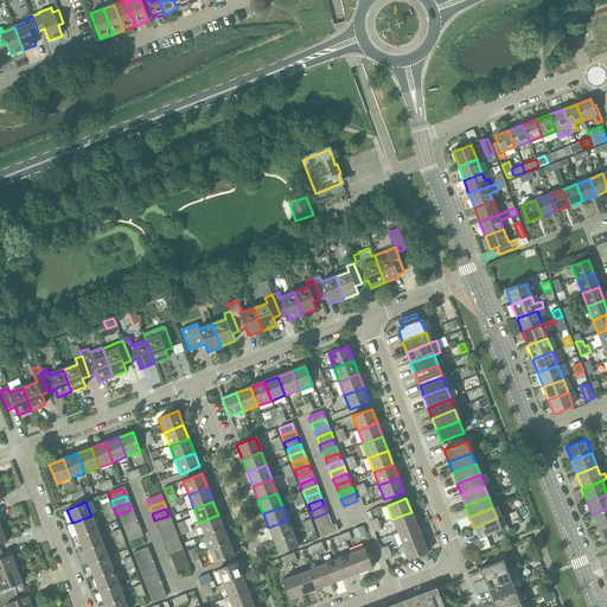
[(606,509),(592,515),(598,529),(606,524),(606,509)]
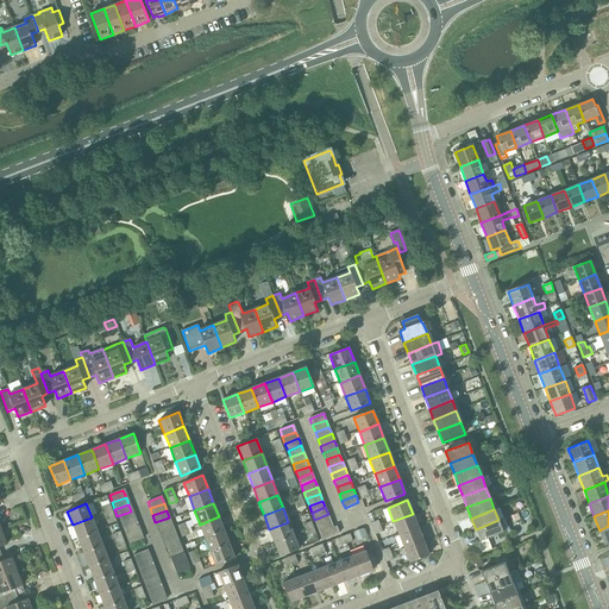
[(120,523),(133,519),(131,512),(117,516),(120,523)]
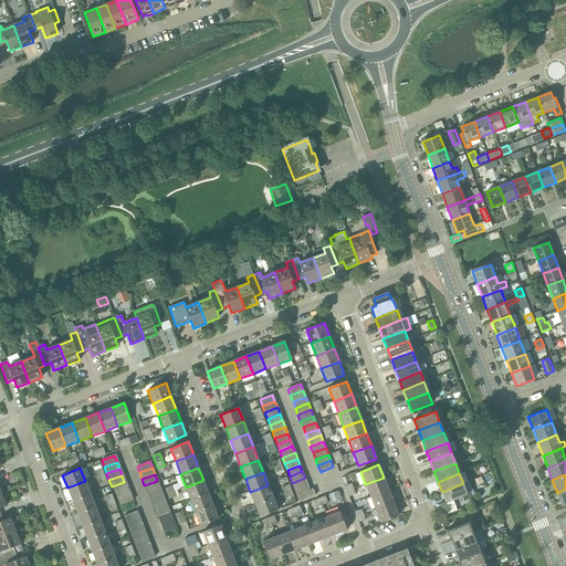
[(294,490),(307,484),(305,478),(292,483),(294,490)]
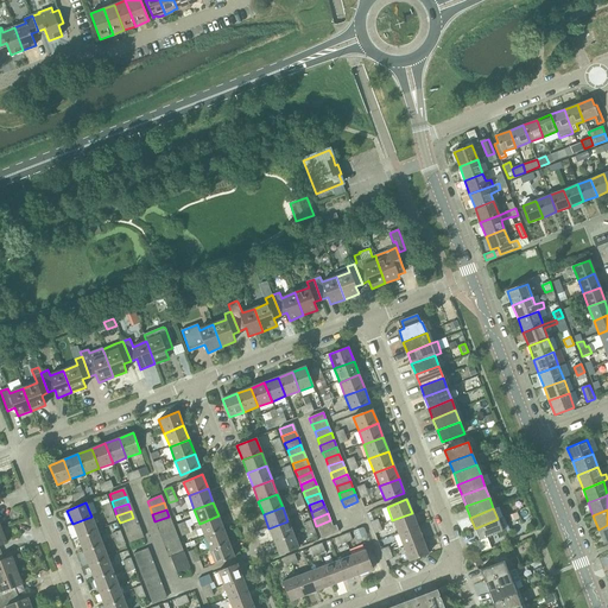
[(398,534),(418,527),(412,513),(392,520),(398,534)]
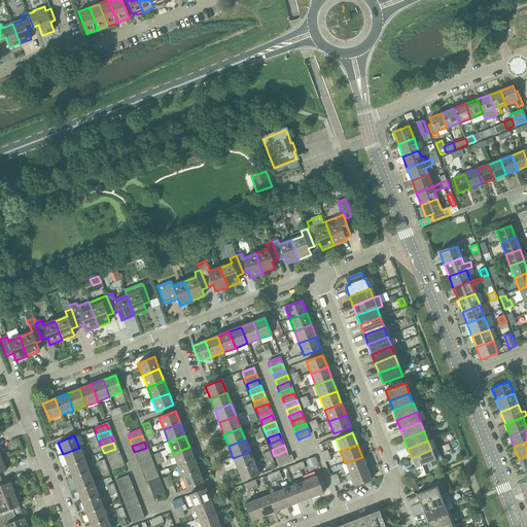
[(177,465),(194,459),(189,447),(173,454),(177,465)]
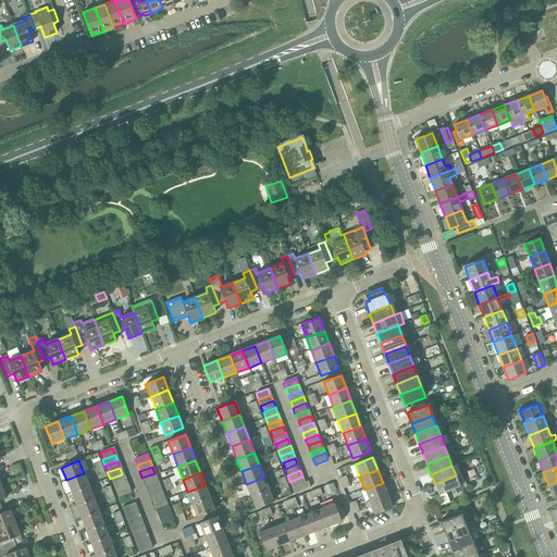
[(71,493),(88,486),(84,473),(66,480),(71,493)]
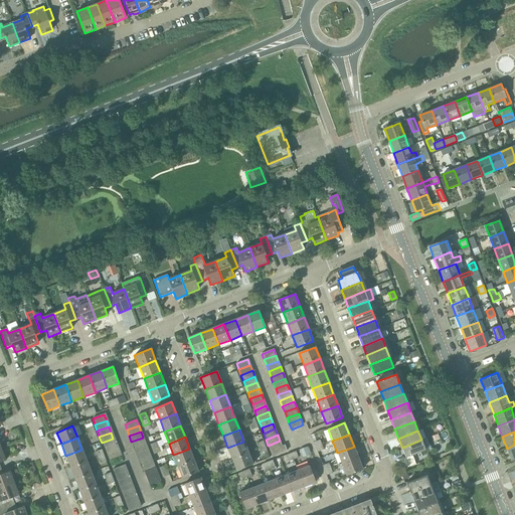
[(134,448),(145,444),(143,438),(131,442),(134,448)]
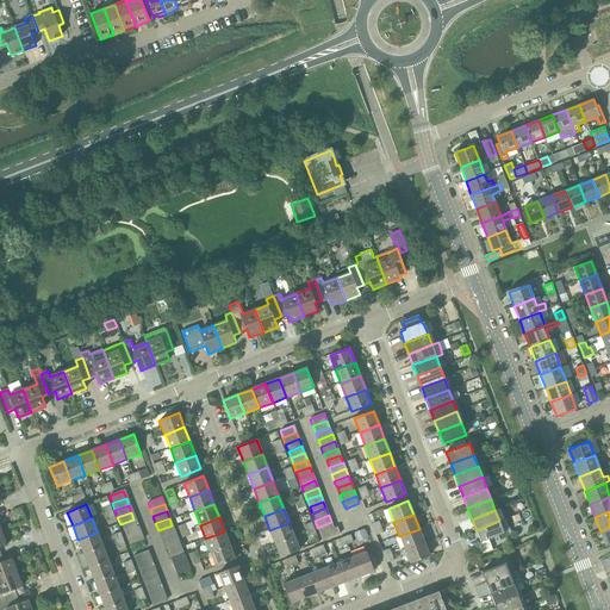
[(123,531),(137,526),(134,520),(120,524),(123,531)]
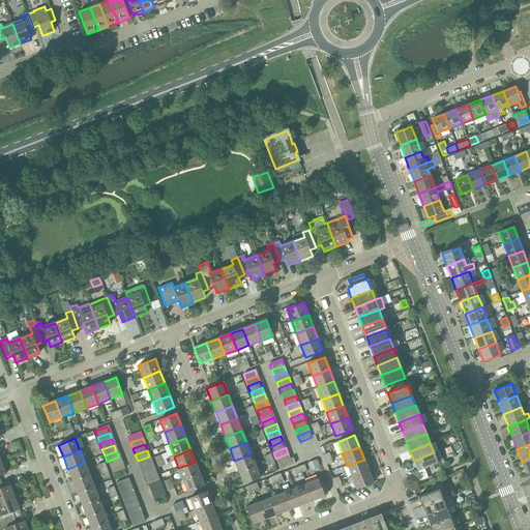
[(434,452),(414,461),(418,471),(438,464),(434,452)]
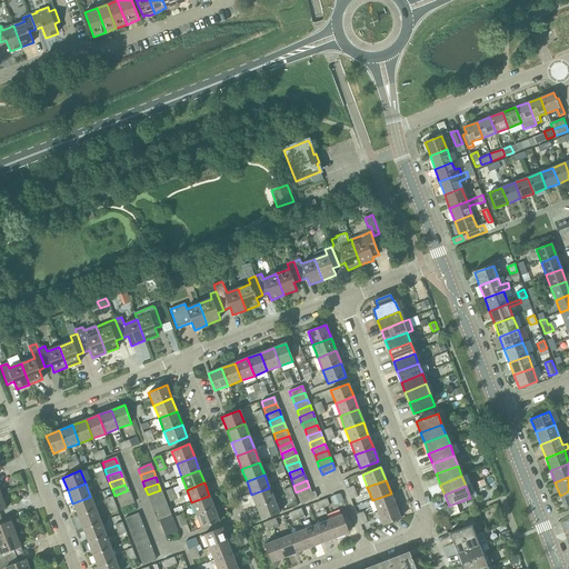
[(301,497),(311,493),(309,487),(296,492),(299,498),(301,497)]
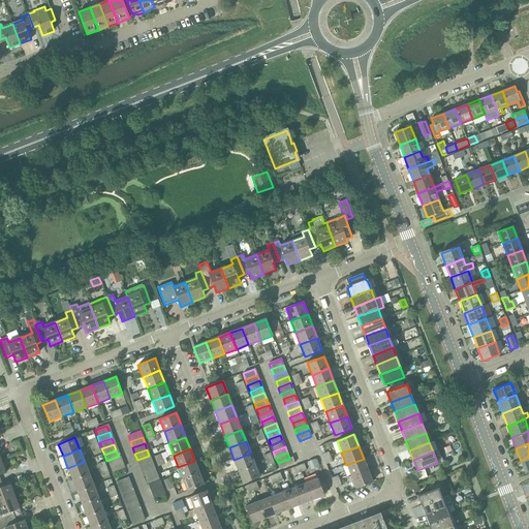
[(239,471),(255,465),(250,454),(234,460),(239,471)]
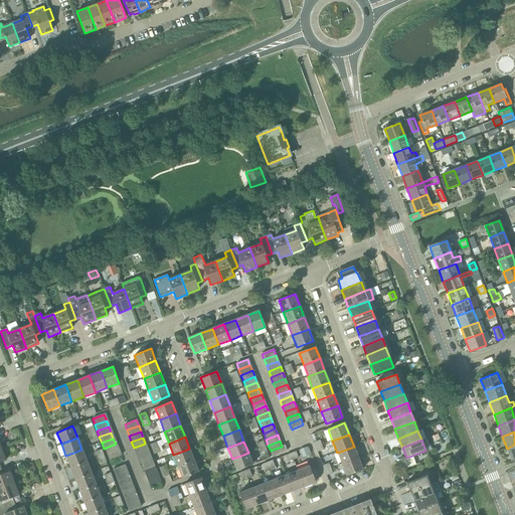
[(106,455),(118,450),(116,444),(104,449),(106,455)]
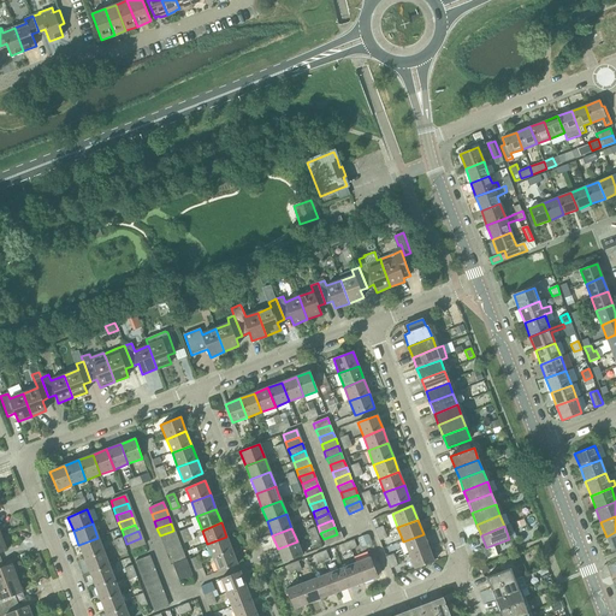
[(163,543),(177,538),(173,531),(160,535),(163,543)]
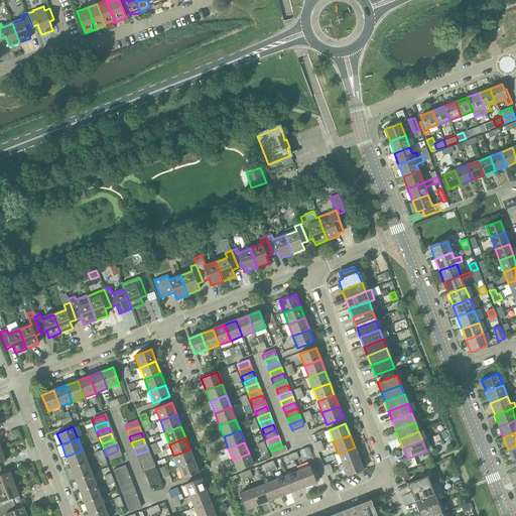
[(273,450),(276,457),(287,453),(285,446),(282,447),(273,450)]
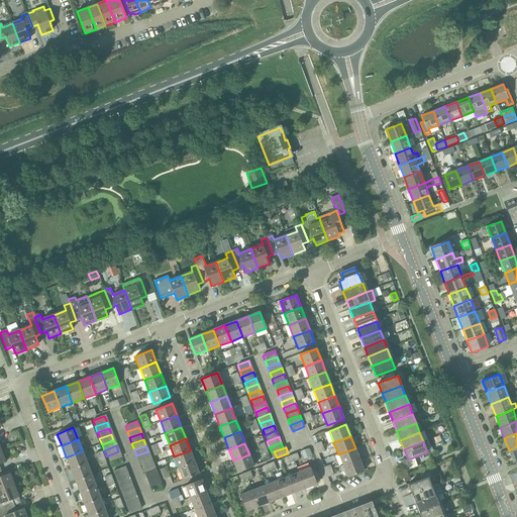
[(342,467),(359,459),(355,448),(338,454),(342,467)]
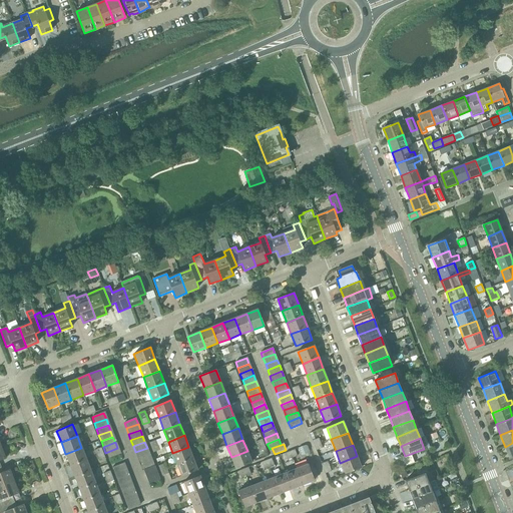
[(307,446),(299,449),(301,456),(309,453),(307,446)]
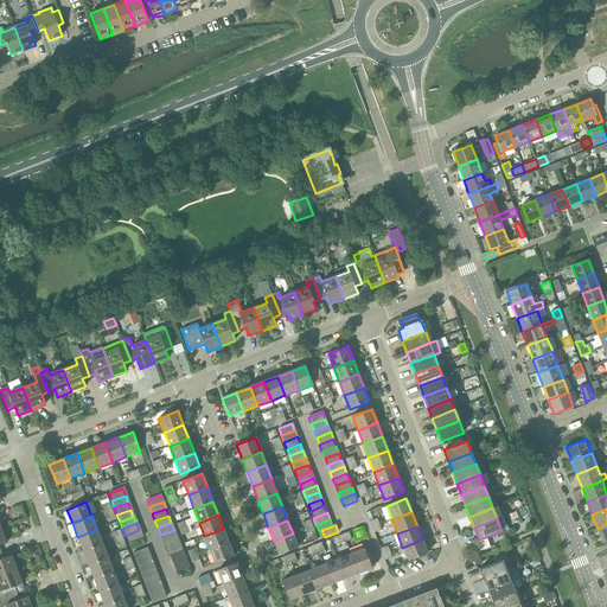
[(210,550),(229,543),(223,529),(204,536),(210,550)]
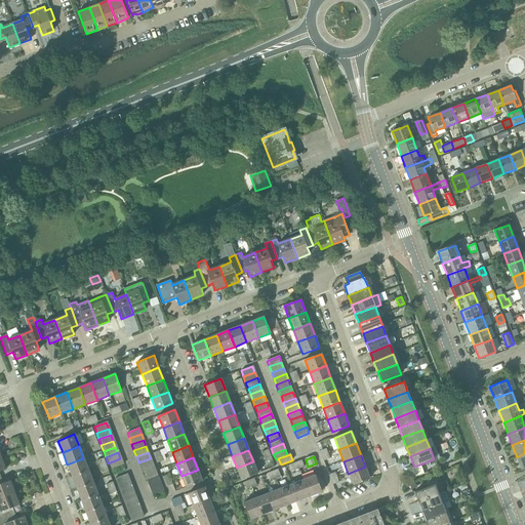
[(72,477),(88,470),(83,458),(67,465),(72,477)]
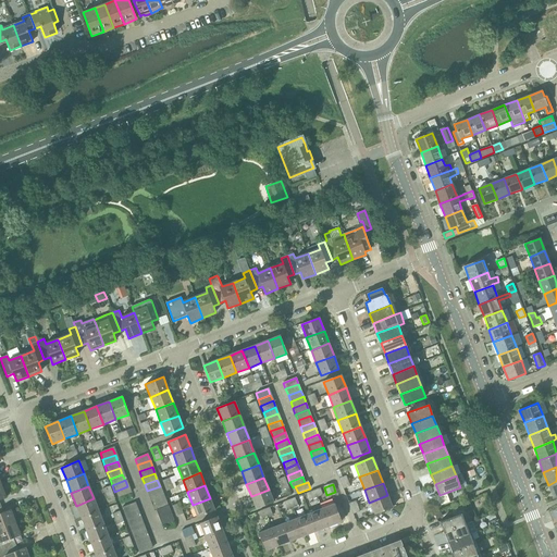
[(127,486),(114,492),(118,498),(130,494),(127,486)]
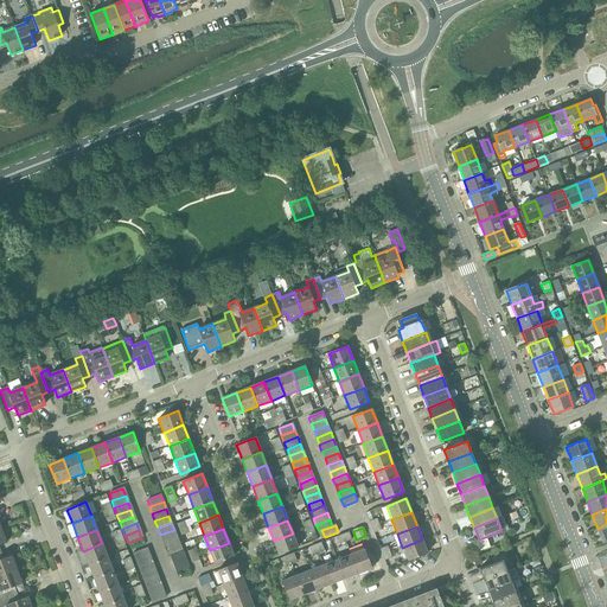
[(163,542),(177,537),(174,530),(160,535),(163,542)]
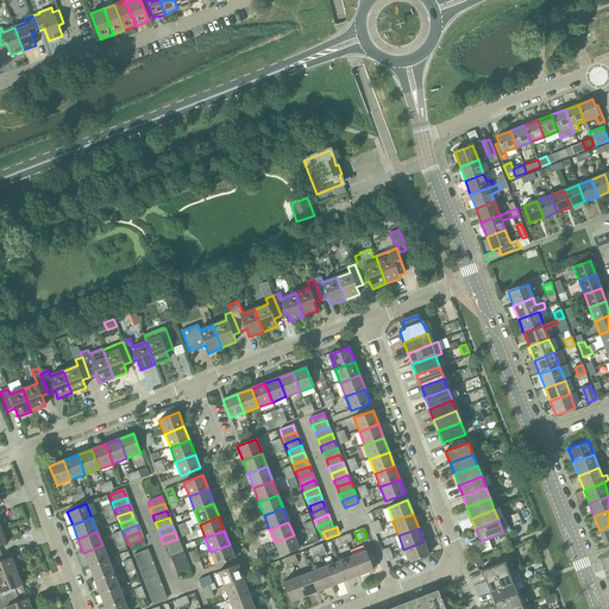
[(294,535),(275,542),(280,557),(299,550),(294,535)]
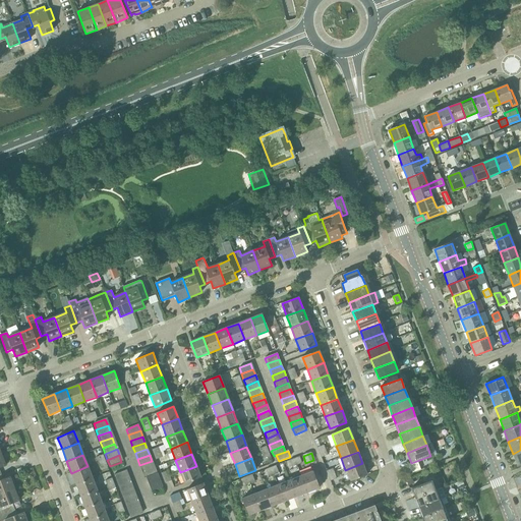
[(142,471),(154,467),(152,461),(139,465),(142,471)]
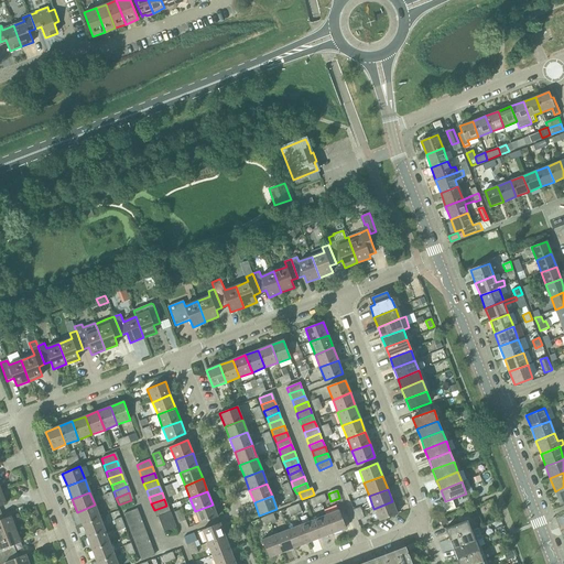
[(392,501),(373,509),(379,521),(397,514),(392,501)]
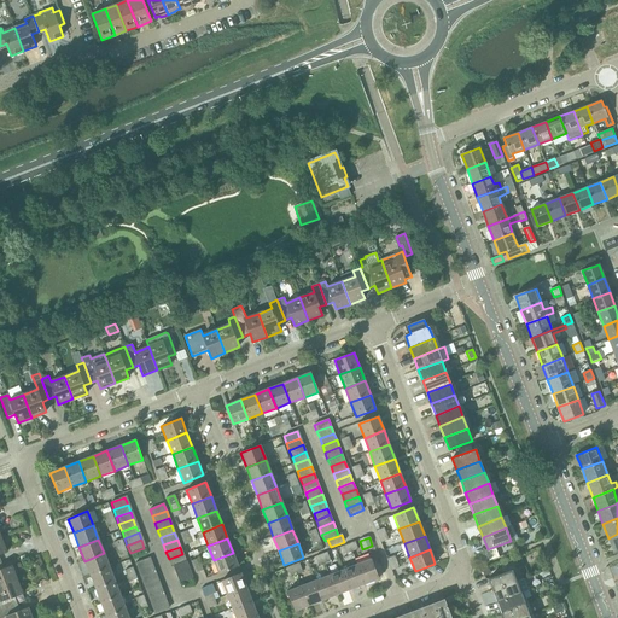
[(89,575),(109,567),(104,553),(85,561),(89,575)]
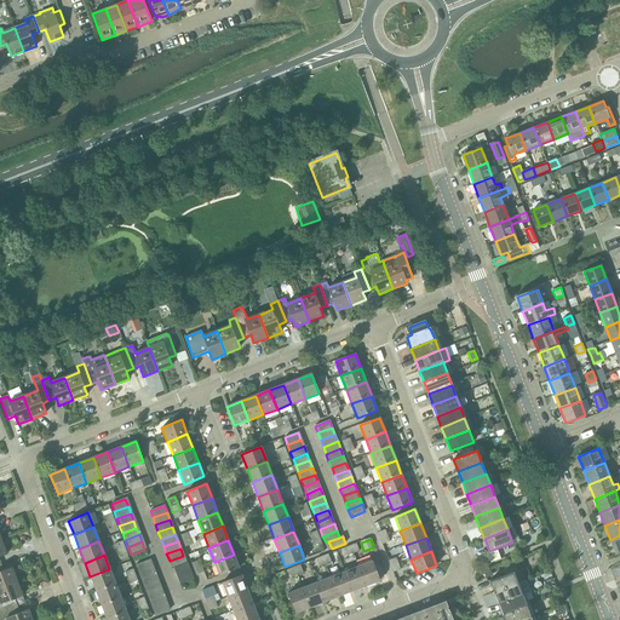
[(234,555),(214,562),(219,577),(239,568),(234,555)]
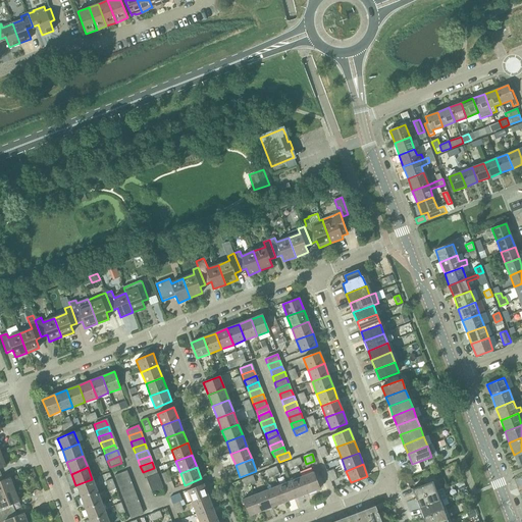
[(145,478),(146,478),(157,474),(154,468),(143,472),(145,478)]
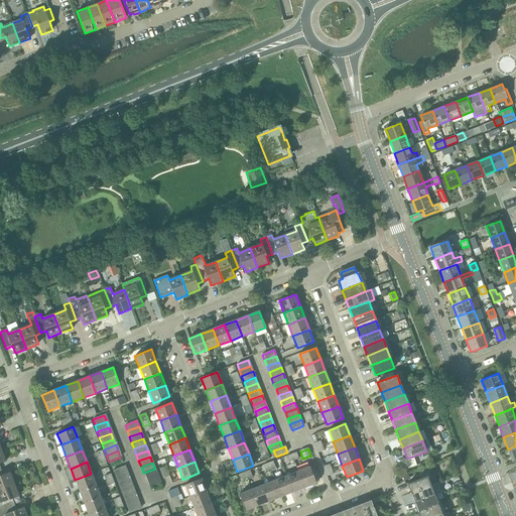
[(115,477),(126,473),(124,467),(112,471),(115,477)]
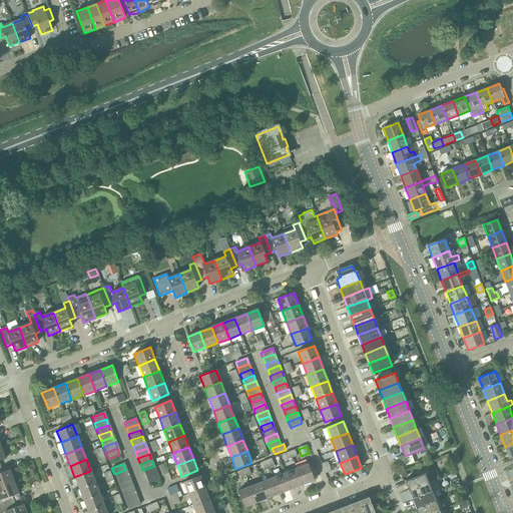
[(296,470),(303,486),(315,481),(308,465),(296,470)]
